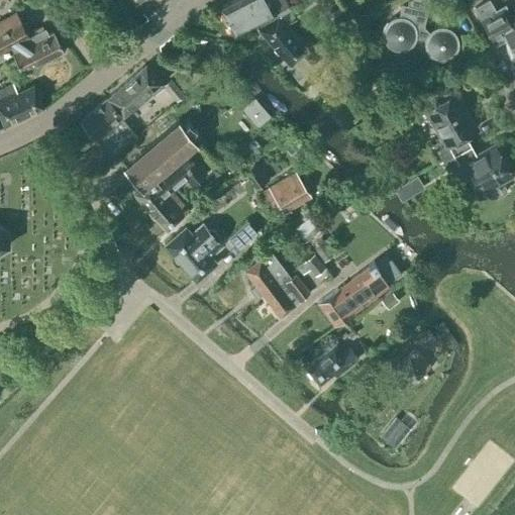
[(240,0),(221,10),(234,36),(277,15),(278,18),(279,19),(280,19),(291,13),(290,12),(284,0),(240,0)]
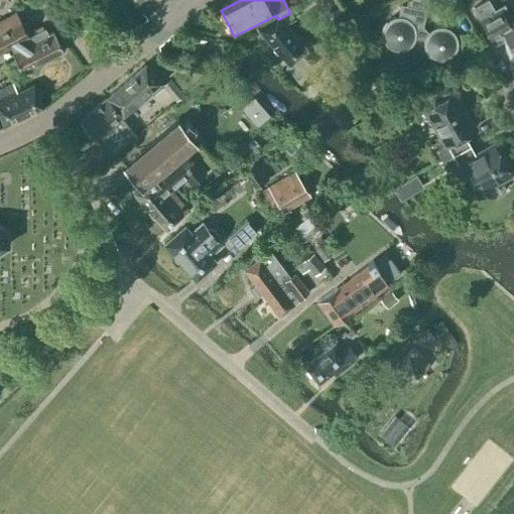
[(410,0),(408,2),(407,7),(402,6),(399,18),(395,19),(391,21),(388,23),(385,27),(383,31),(383,36),(384,40),(385,44),(388,48),(392,50),(396,52),(400,52),(405,52),(409,50),(412,47),(415,43),(416,39),(425,41),(424,46),(425,50),(427,54),(430,58),(433,60),(437,62),(442,62),(446,62),(451,60),(455,57),(457,54),(459,49),(459,45),(459,41),(457,37),(454,33),(451,30),(446,29),(441,28),(437,29),(433,31),(429,34),(424,28),(428,12),(427,12),(429,0),(410,0)]
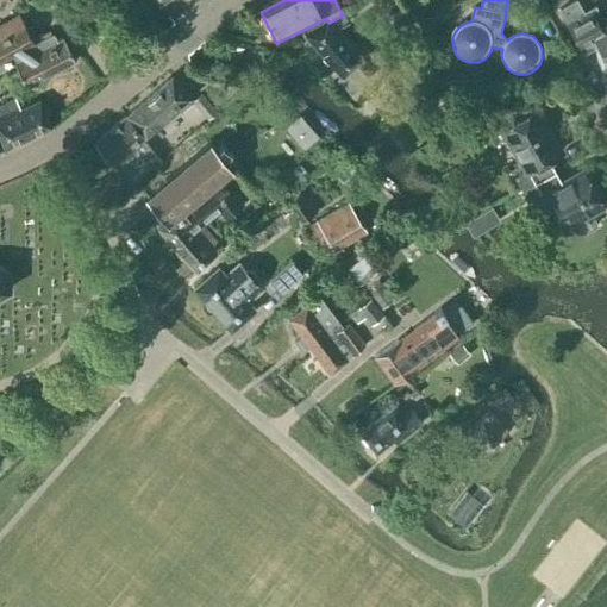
[(606,22),(605,23),(595,7),(584,13),(577,1),(559,11),(583,54),(600,45),(606,56),(606,22)]
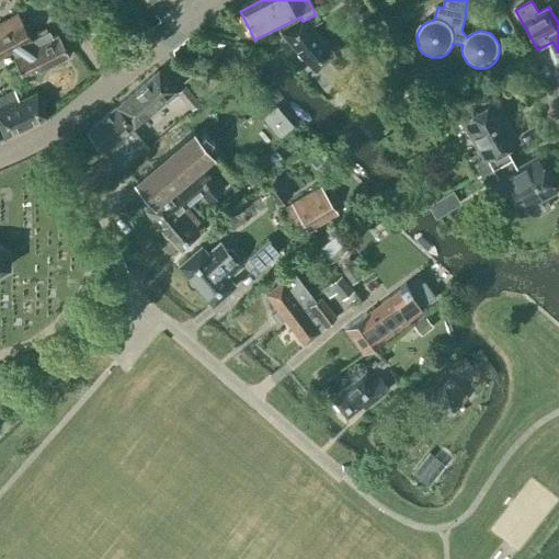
[(368,9),(353,18),(363,37),(379,29),(369,11),(368,9)]
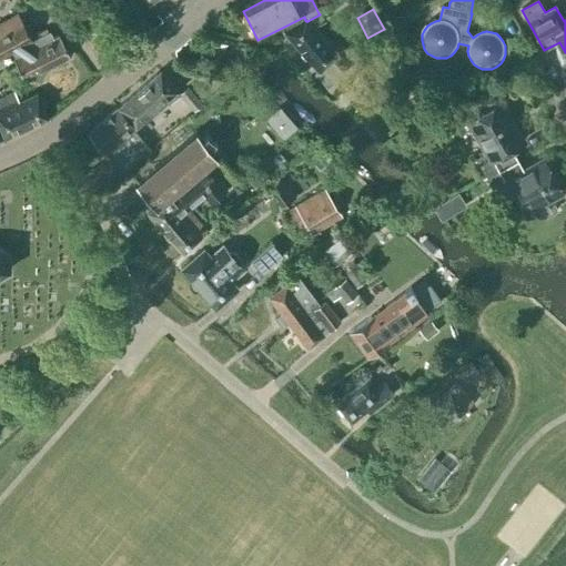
[(304,23),(284,33),(293,42),(320,72),(316,76),(325,84),(330,89),(345,74),(333,62),(340,57),(315,30),(326,23),(324,21),(324,19),(321,13),(320,14),(307,21),(306,21),(304,22),(304,23)]
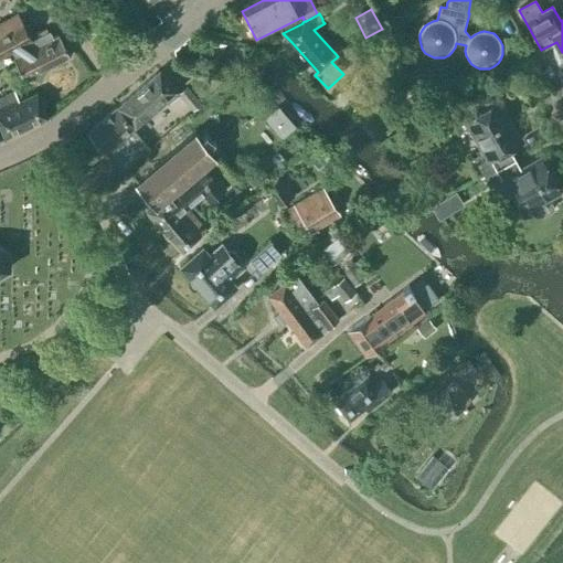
[(0,67),(14,60),(25,82),(71,59),(60,38),(54,40),(51,33),(31,43),(17,16),(0,24),(0,67)]
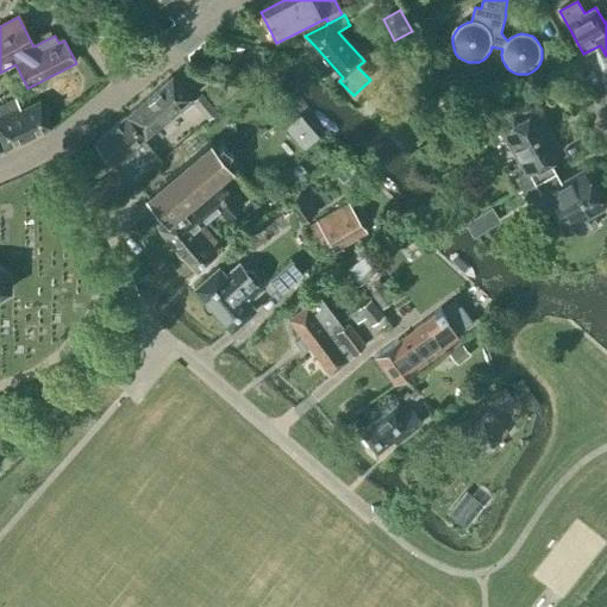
[(129,117),(146,138),(179,111),(181,113),(192,102),(189,100),(191,99),(173,79),(129,117)]
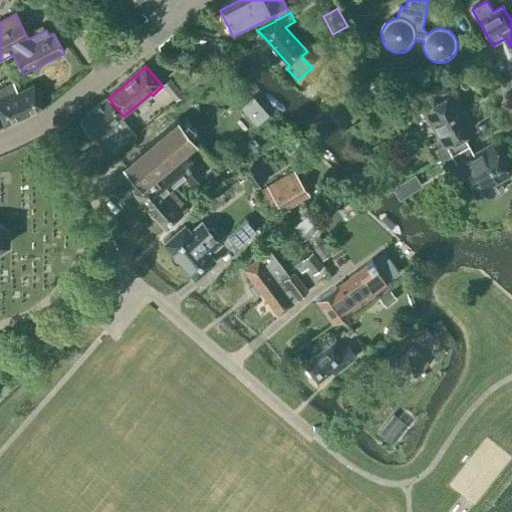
[(168,83),(163,86),(177,102),(185,95),(172,80),(172,79),(170,81),(168,83)]
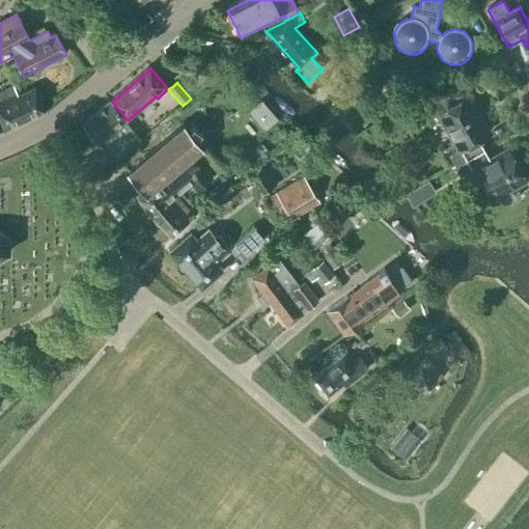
[(0,118),(6,131),(47,112),(35,89),(19,96),(15,88),(0,94),(0,118)]
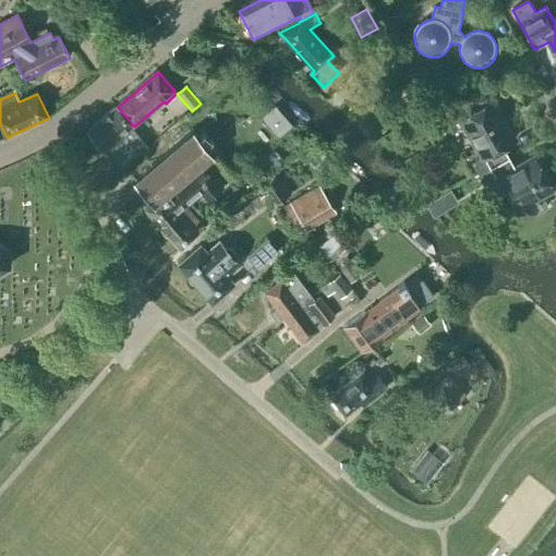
[(472,164),(480,176),(509,158),(503,147),(515,141),(493,103),(462,120),(484,157),(472,164)]
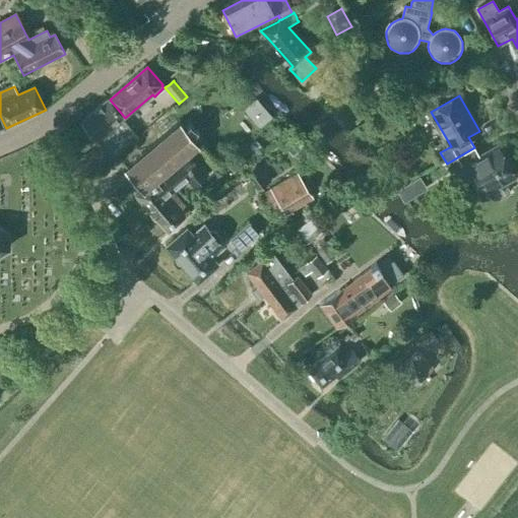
[(109,101),(82,124),(113,160),(119,154),(139,139),(124,119),(109,101)]
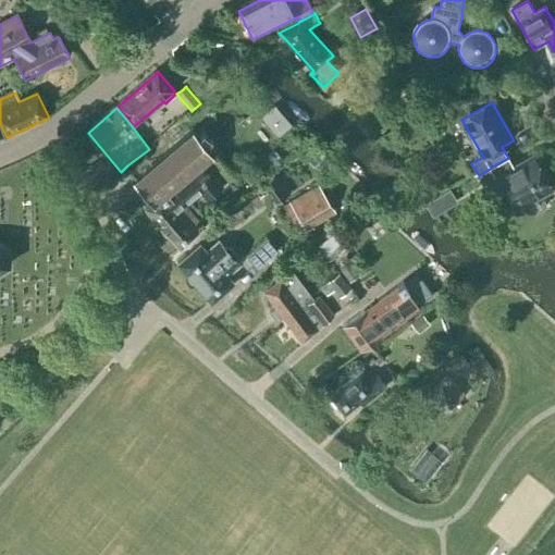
[(200,223),(186,208),(172,190),(204,163),(212,156),(194,133),(136,181),(156,204),(147,211),(181,250),(206,229),(200,223)]
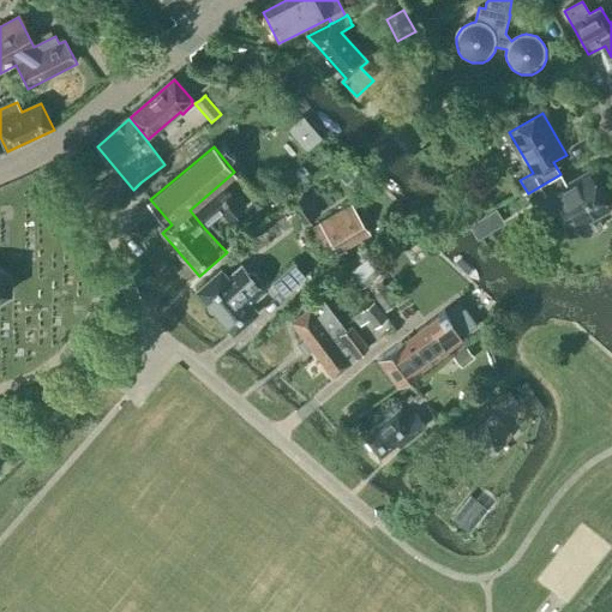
[(324,153),(323,160),(329,165),(334,161),(335,154),(333,153),(329,150),(324,153)]
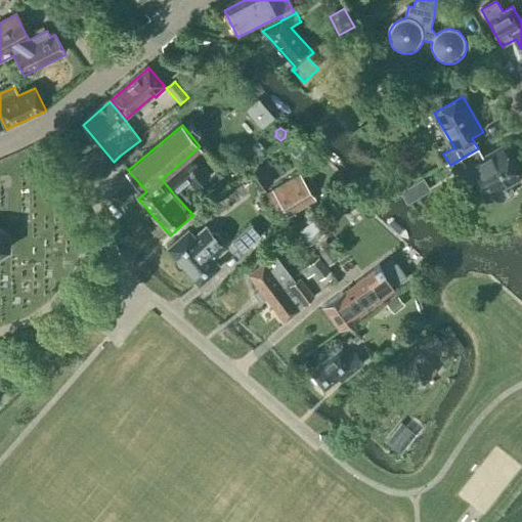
[(503,149),(484,160),(478,148),(450,165),(457,176),(467,170),(483,198),(489,193),(491,197),(497,201),(505,200),(514,194),(508,183),(518,178),(518,177),(503,149)]
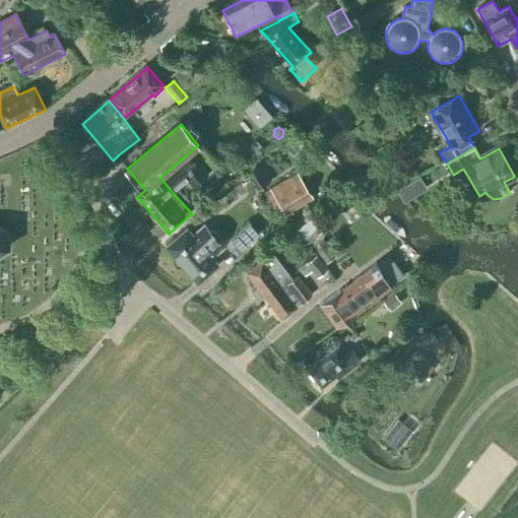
[(194,188),(209,175),(190,152),(160,178),(174,194),(176,192),(179,195),(181,194),(178,191),(189,181),(194,188)]
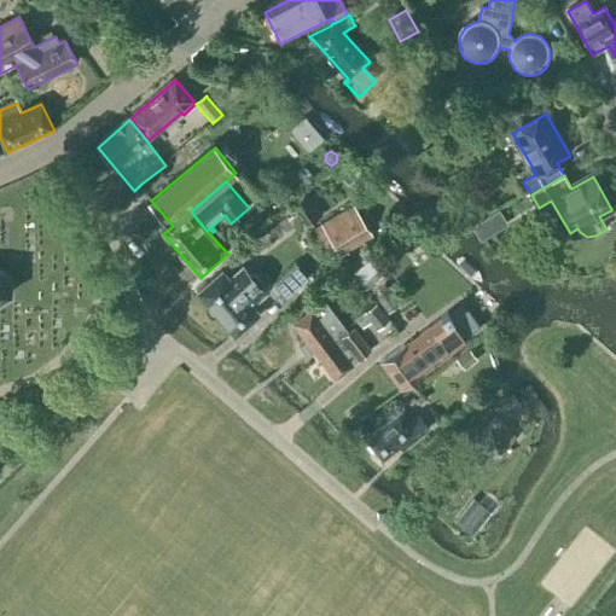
[(292,208),(306,228),(318,220),(304,201),(292,208)]
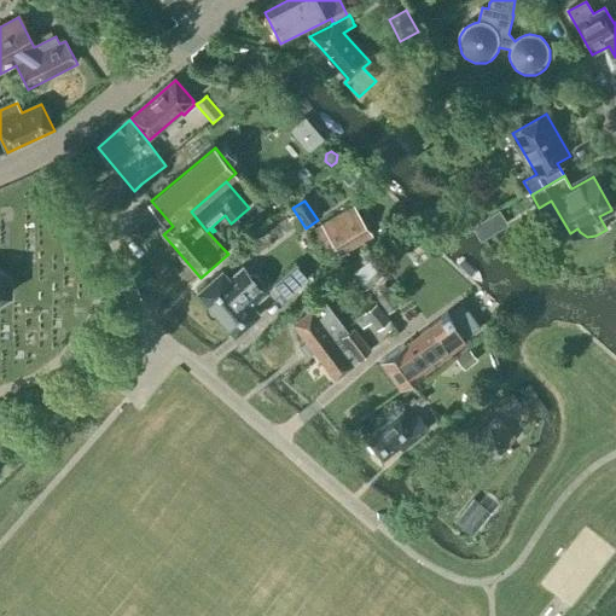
[(326,260),(338,254),(370,236),(354,208),(311,232),(326,260)]
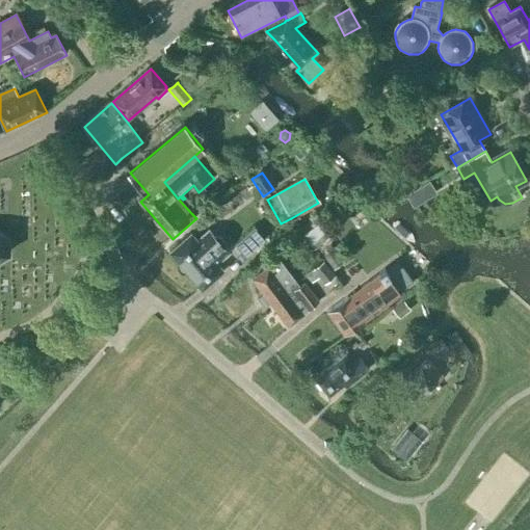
[(421,188),(407,196),(415,209),(439,194),(431,182),(424,186),(421,188)]
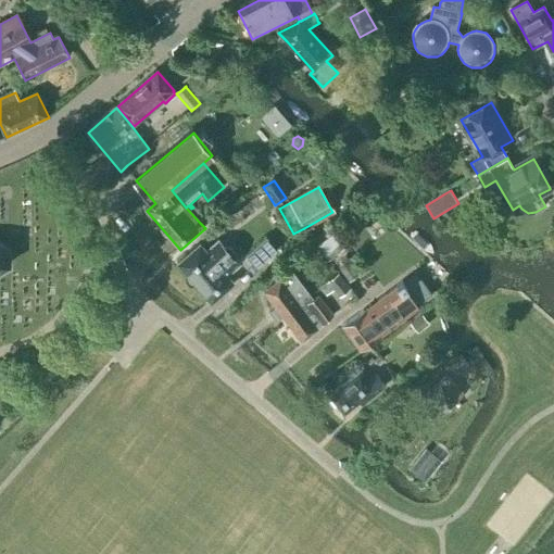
[(335,251),(353,238),(341,223),(323,236),(335,251)]
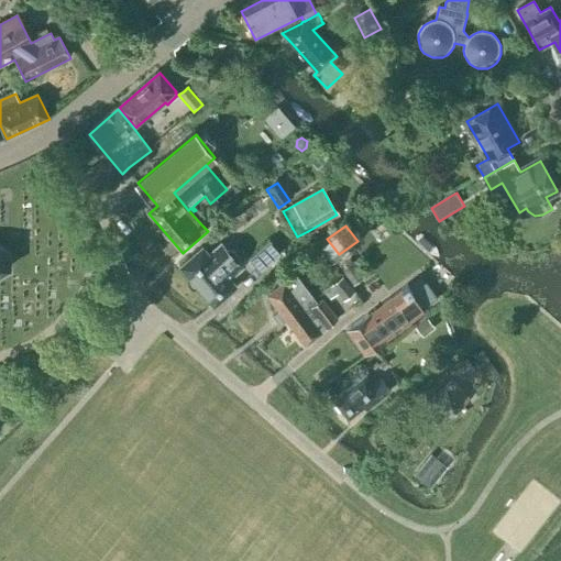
[(238,255),(233,250),(228,250),(222,244),(210,256),(202,248),(180,267),(215,307),(237,287),(230,279),(243,267),(239,263),(238,255)]
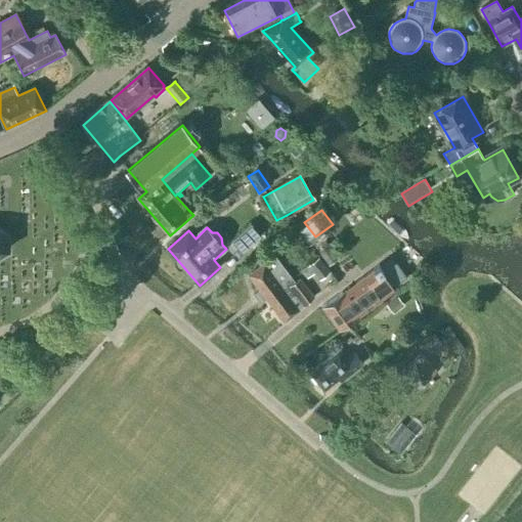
[(0,256),(8,250),(9,251),(10,249),(9,249),(9,235),(8,233),(8,234),(0,229),(0,256)]
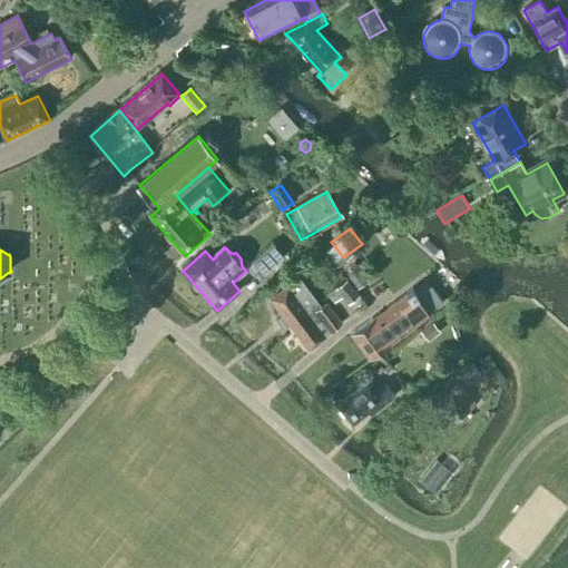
[(315,256),(310,260),(320,273),(332,264),(322,251),(319,254),(315,256)]
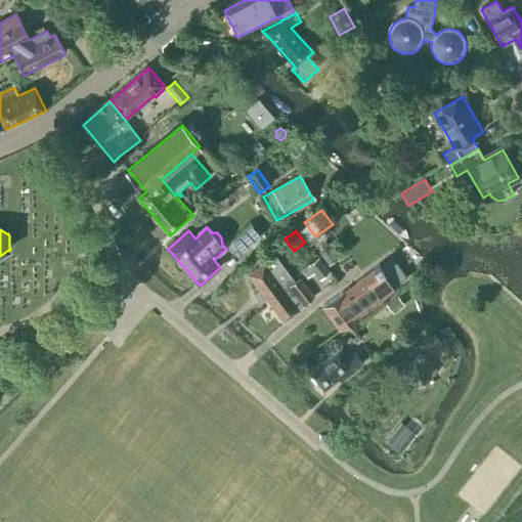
[(262,266),(249,275),(261,292),(255,296),(260,304),(267,299),(267,300),(284,288),(294,279),(275,256),(273,258),(265,264),(262,266)]
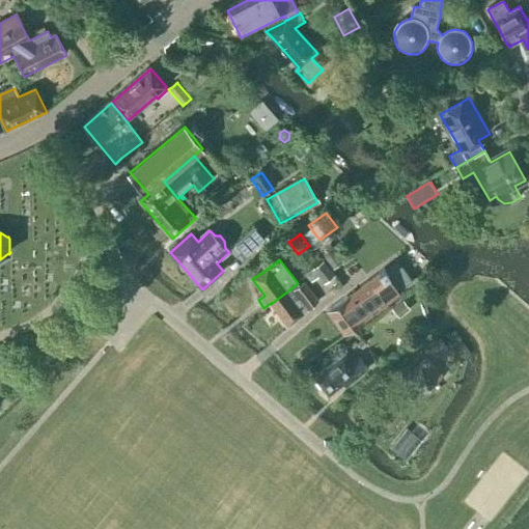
[(335,275),(324,261),(312,271),(324,284),(335,275)]
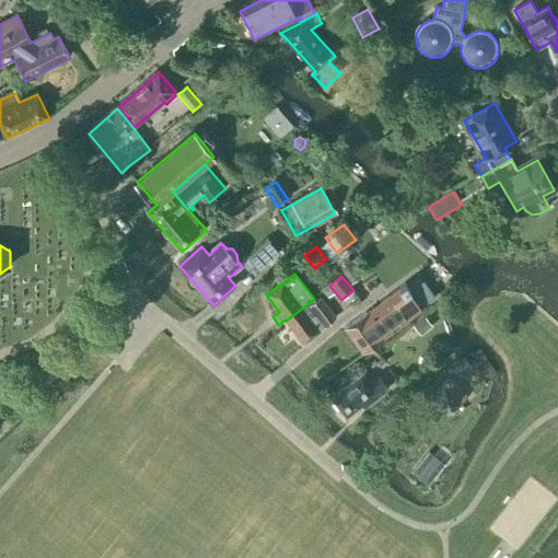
[(411,292),(407,286),(403,289),(404,290),(368,315),(367,314),(346,329),(364,353),(384,339),(423,312),(410,293),(411,292)]
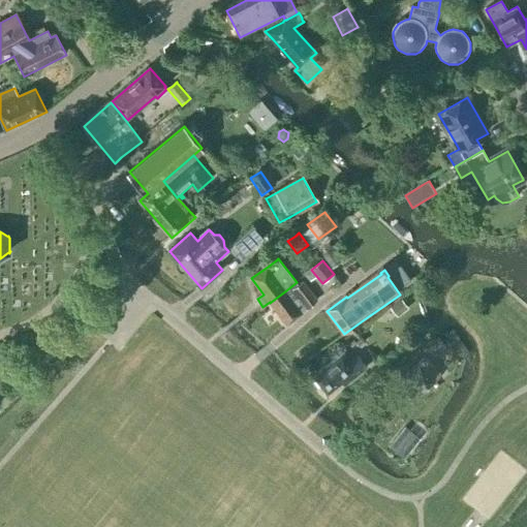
[(286,290),(270,303),(287,327),(304,314),(303,312),(308,308),(309,309),(318,302),(304,282),(300,285),(297,282),(286,290)]
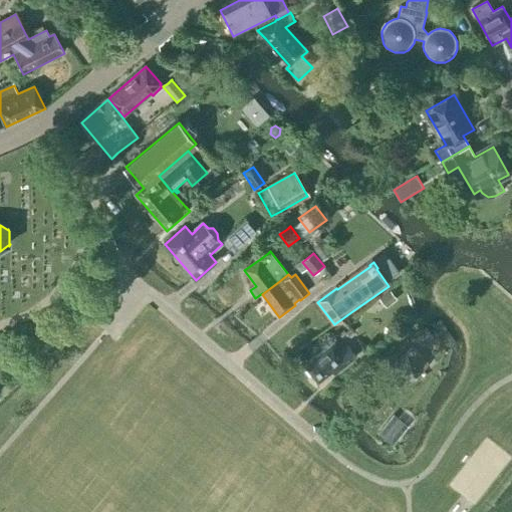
[(384,296),(379,299),(388,309),(398,301),(390,290),(387,293),(384,296)]
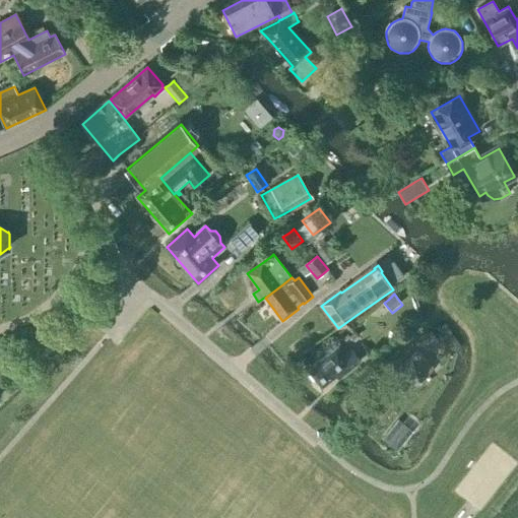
[(422,340),(418,343),(427,352),(440,341),(432,332),(430,334),(428,335),(422,340)]
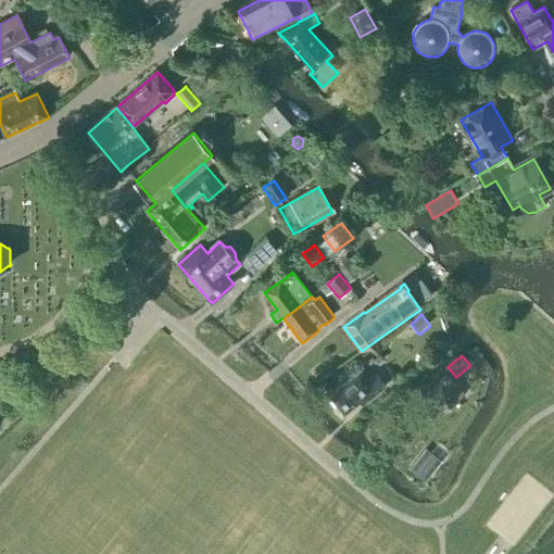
[(386,387),(376,374),(367,381),(361,373),(330,398),(344,415),(361,402),(363,405),(386,387)]
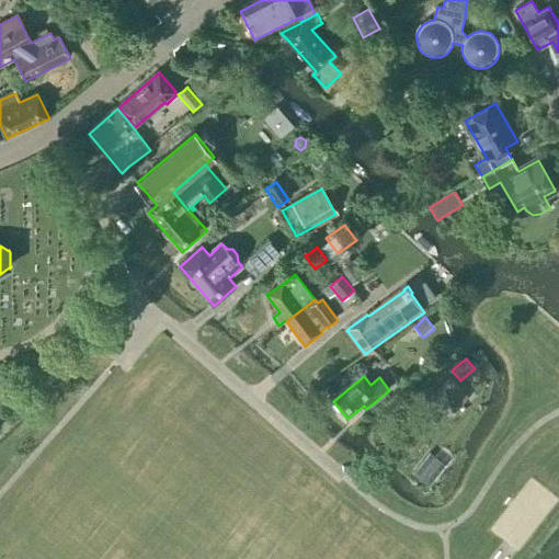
[(421,411),(437,429),(469,399),(452,381),(421,411)]
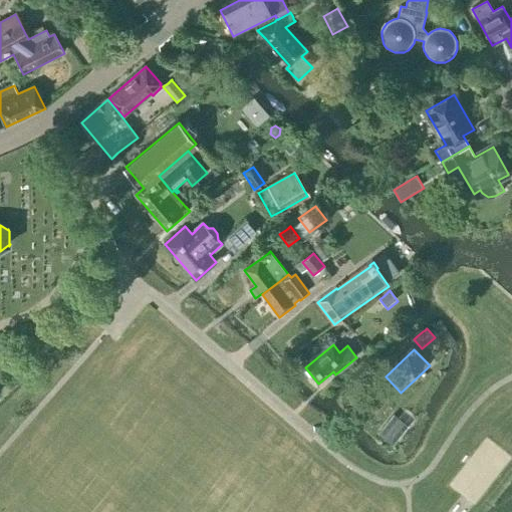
[(377,436),(393,446),(407,426),(392,416),(377,436)]
